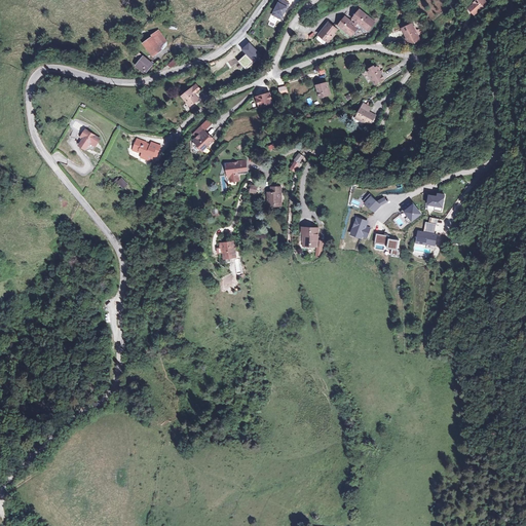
[(278,0),(272,16),(284,21),(290,2),(285,0),(278,0)]
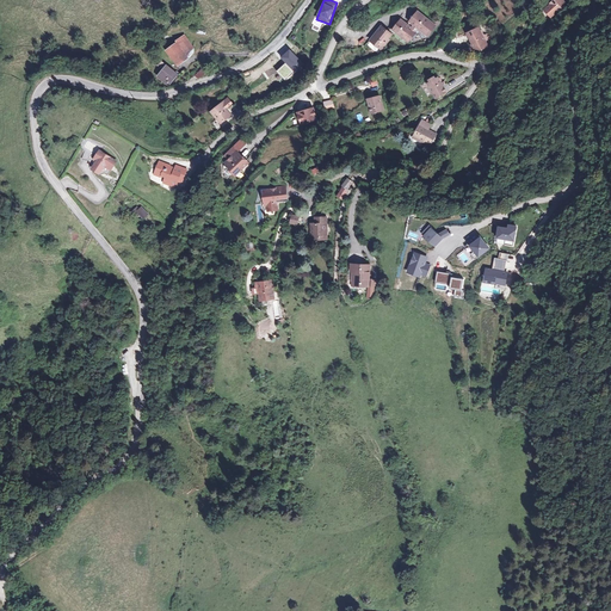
[(563,0),(555,0),(544,10),(551,19),(568,6),(563,0)]
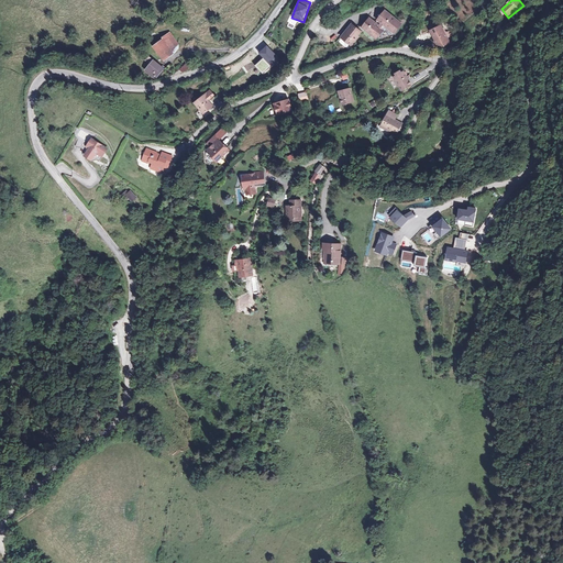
[(405,24),(386,10),(377,22),(370,15),(360,28),(352,21),(341,35),(352,43),(363,30),(376,40),(385,29),(395,36),(405,24)]
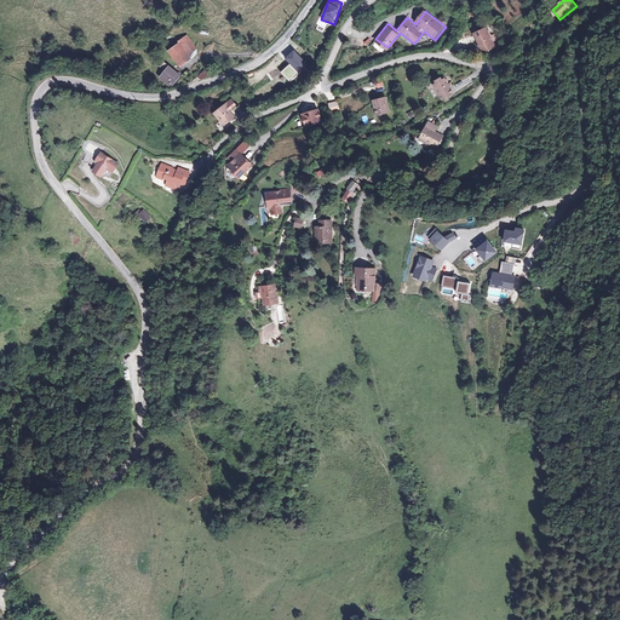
[(497,49),(488,29),(474,35),(482,55),(497,49)]
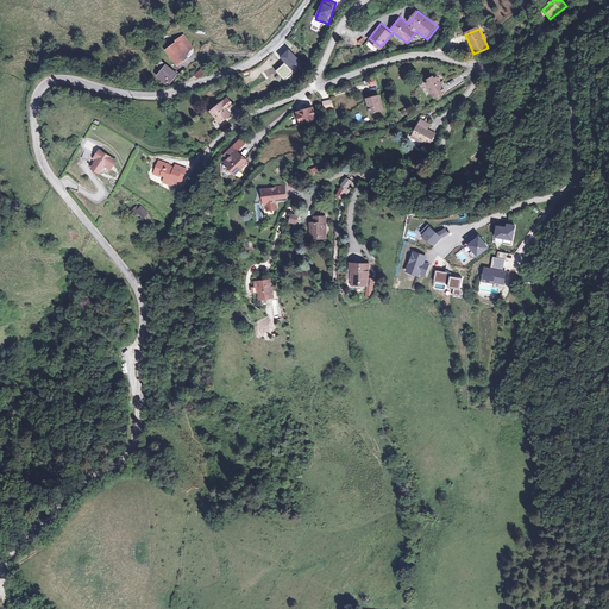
[(186,35),(165,50),(179,69),(190,61),(187,55),(195,49),(186,35)]
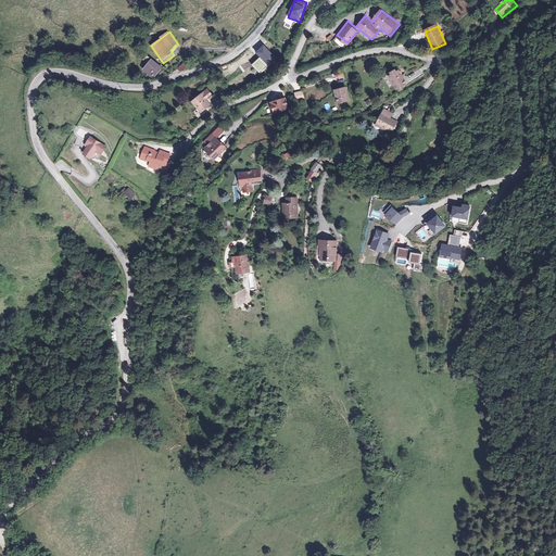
[(264,45),(255,53),(260,58),(252,65),(260,74),(277,58),(264,45)]
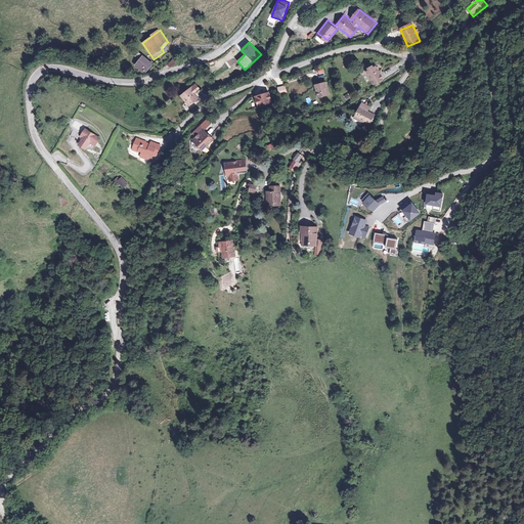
[(143,54),(134,67),(144,75),(155,63),(143,54)]
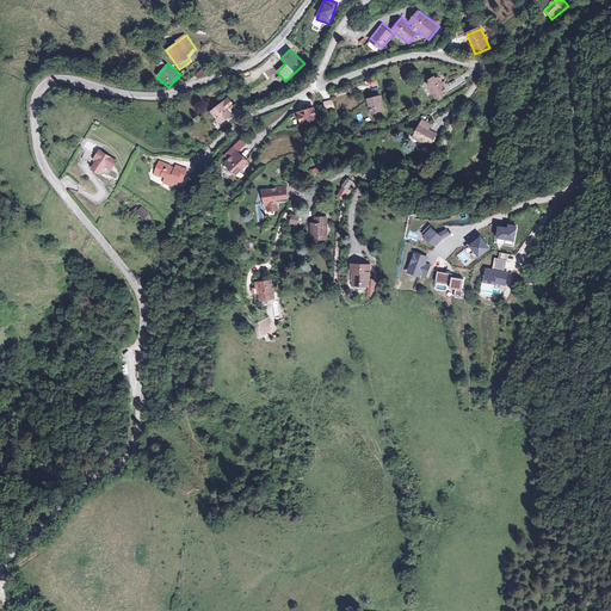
[(208,73),(203,67),(189,78),(193,82),(208,73)]
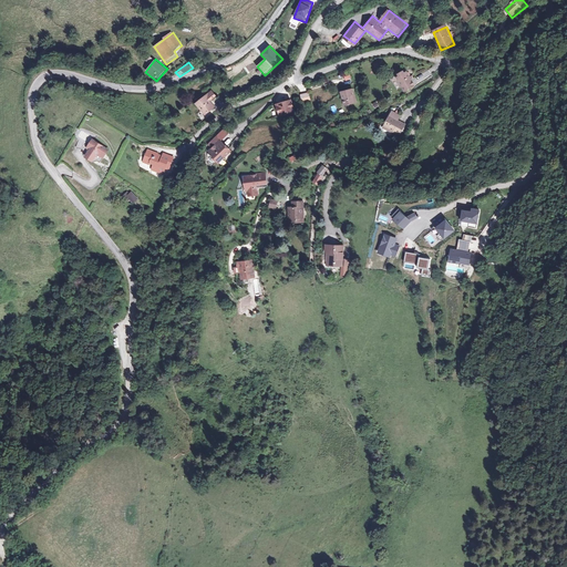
[(412,76),(408,69),(395,76),(405,91),(428,78),(422,70),(412,76)]
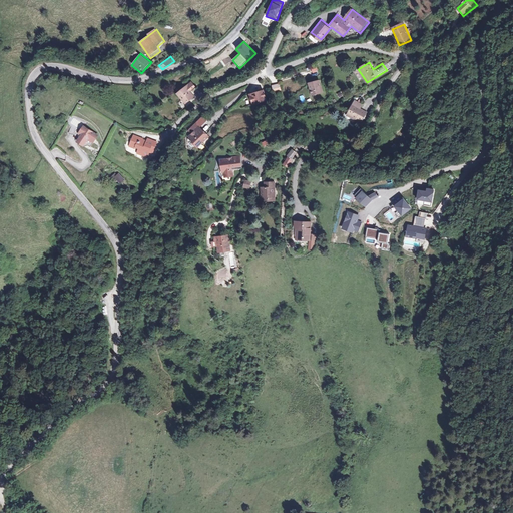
[(320,80),(308,82),(311,95),(323,93),(320,80)]
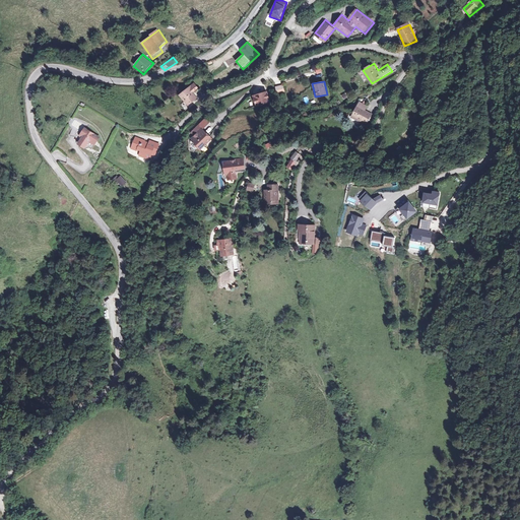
[(201,89),(195,82),(179,96),(190,110),(200,102),(194,94),(201,89)]
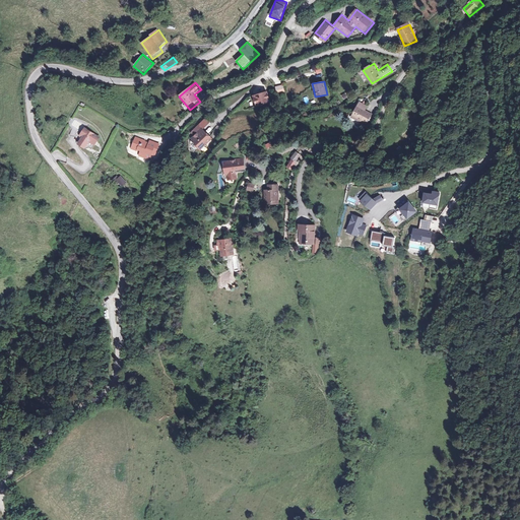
[(281,83),(273,85),(276,94),(283,92),(281,83)]
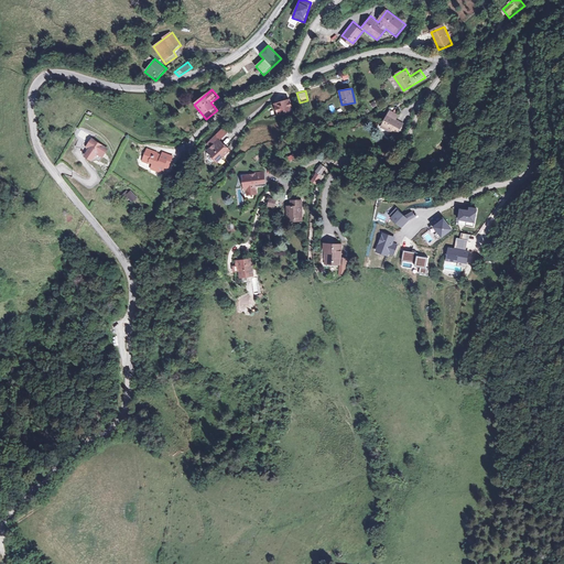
[(290,100),(274,104),(277,115),(293,111),(290,100)]
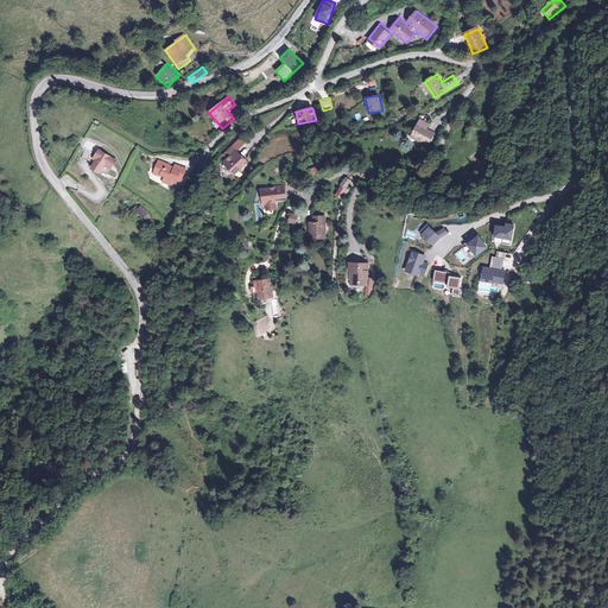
[(431,122),(420,118),(410,139),(430,150),(437,135),(428,132),(431,122)]
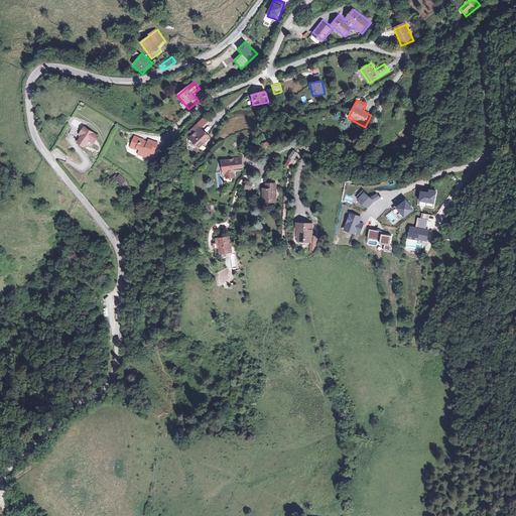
[(188,132),(192,136),(189,138),(202,149),(213,138),(198,123),(188,132)]
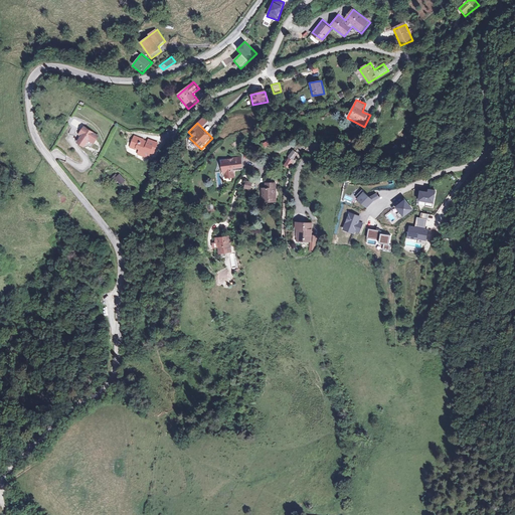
[(103,136),(86,127),(80,137),(83,139),(79,145),(87,149),(91,142),(97,146),(103,136)]
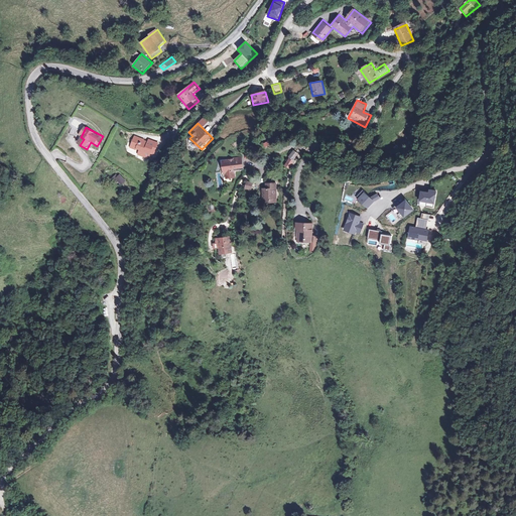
[(149,140),(137,136),(132,148),(142,151),(140,154),(155,159),(161,141),(150,138),(149,140)]
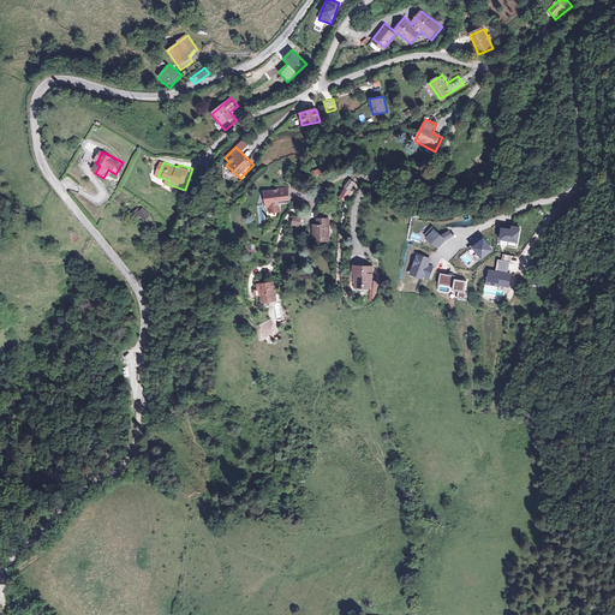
[(292,203),(290,186),(264,190),(267,209),(269,209),(269,214),(279,213),(278,204),(292,203)]
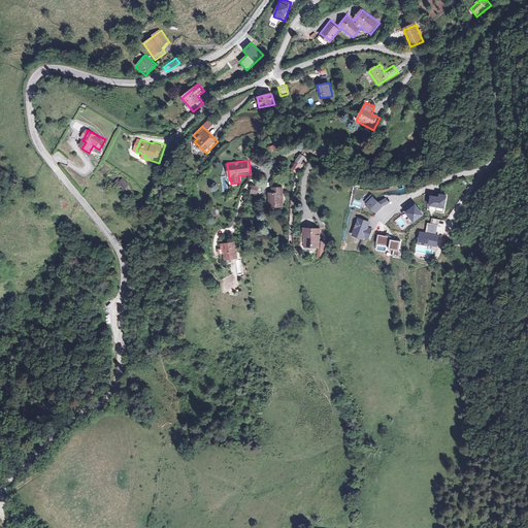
[(295,161),(291,168),(298,172),(302,165),(295,161)]
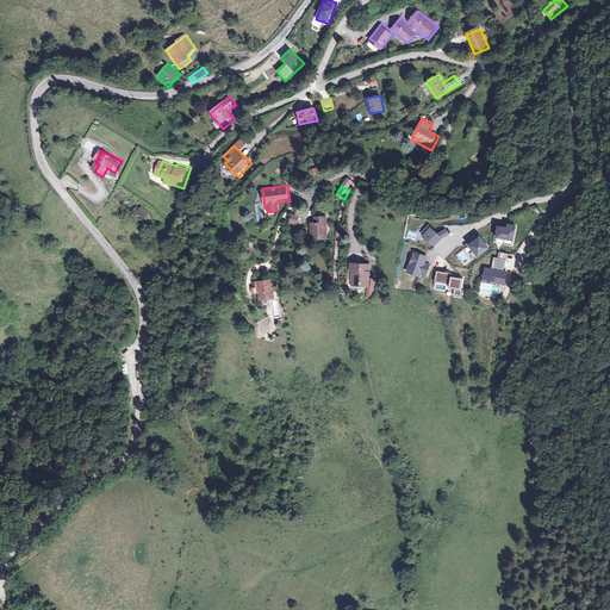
[(139,205),(134,211),(143,219),(149,213),(139,205)]
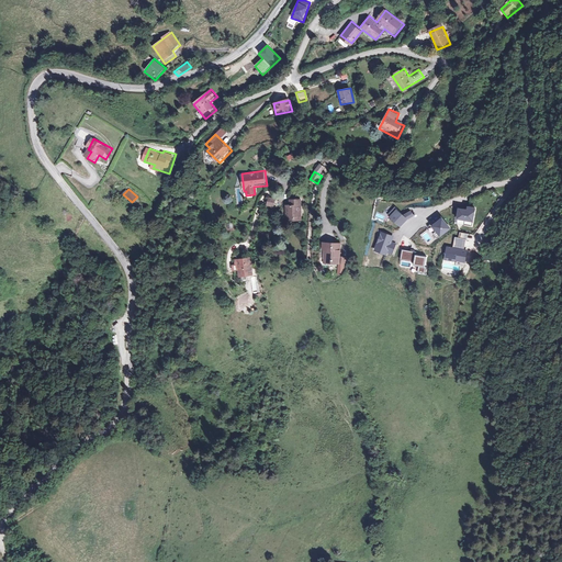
[(277,198),(269,197),(267,204),(274,206),(277,198)]
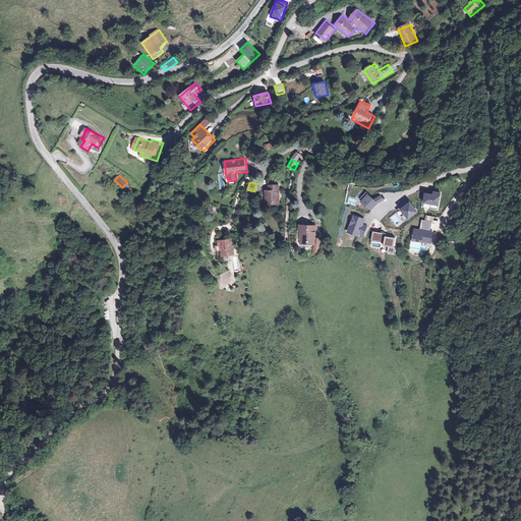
[(279,206),(278,185),(269,186),(269,188),(264,189),(265,207),(279,206)]
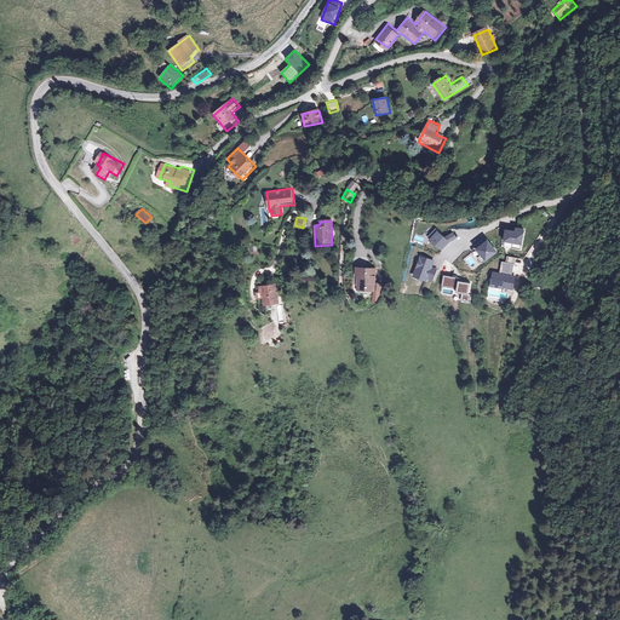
[(526,230),(517,229),(517,234),(507,233),(506,242),(523,246),(526,230)]
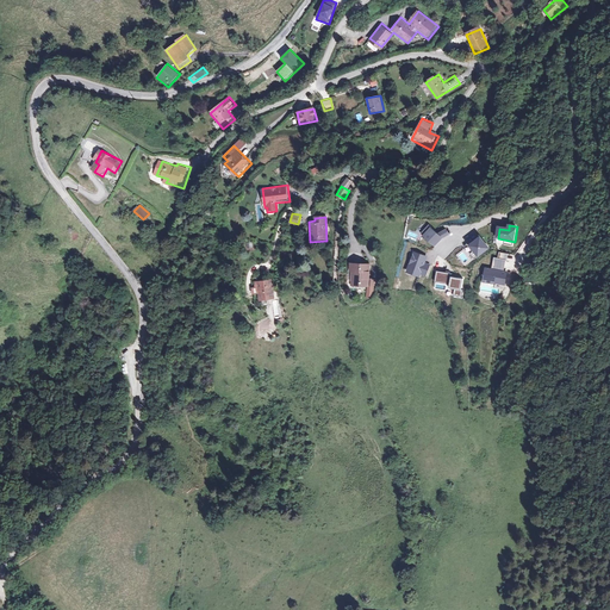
[(437,235),(431,229),(424,236),(435,247),(443,237),(449,235),(446,230),(437,235)]
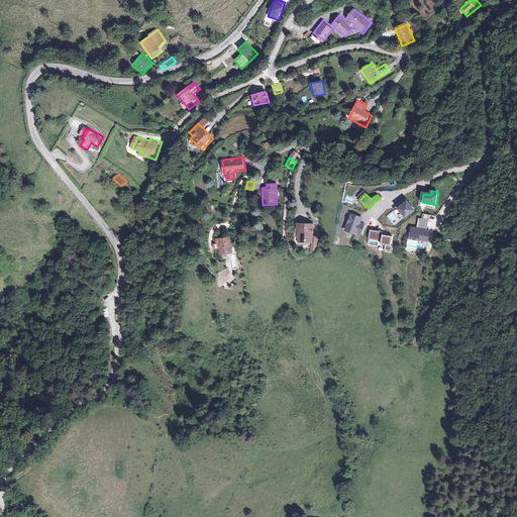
[(415,211),(408,202),(400,209),(406,217),(415,211)]
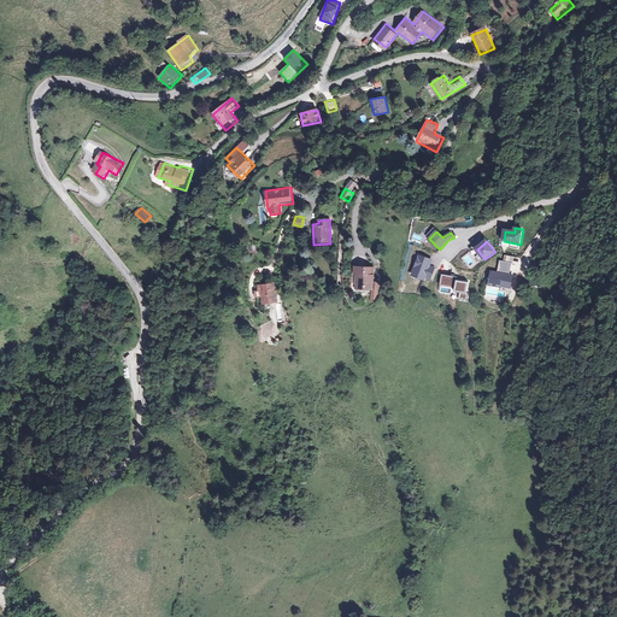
[(433,260),(419,257),(412,276),(425,281),(427,277),(432,280),(435,269),(430,266),(433,260)]
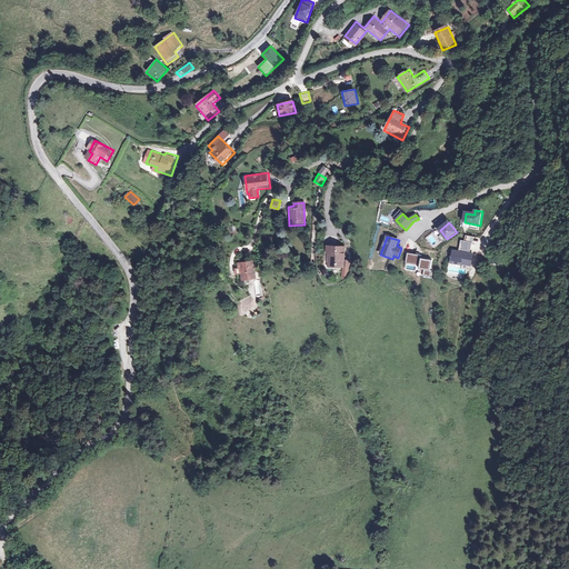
[(469,242),(461,241),(460,252),(453,251),(452,263),(471,266),(473,253),(468,252),(469,242)]
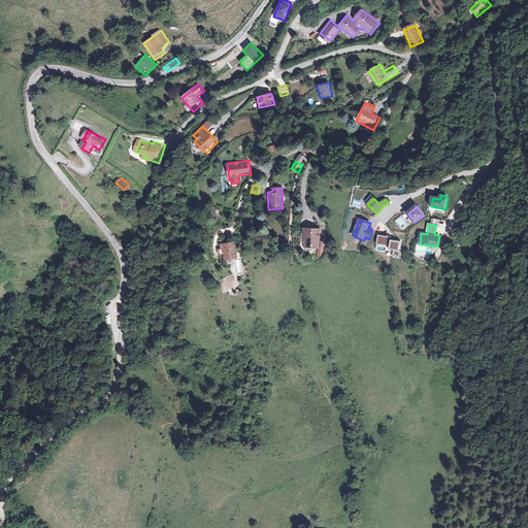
[(318,249),(318,259),(323,259),(324,241),(320,241),(321,230),(304,229),(303,248),(318,249)]
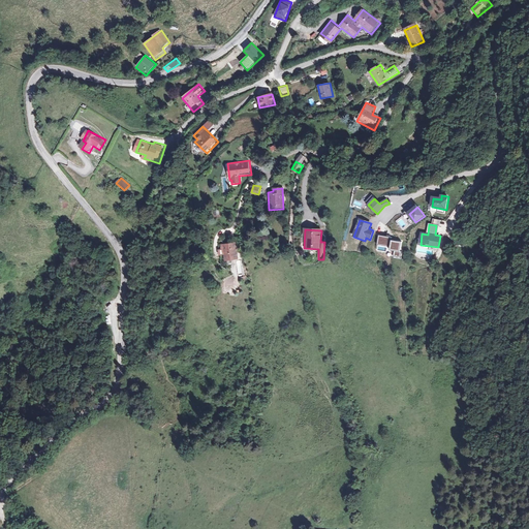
[(392,239),(380,237),(379,245),(391,246),(391,251),(395,251),(394,257),(401,258),(402,251),(400,251),(401,244),(391,242),(392,239)]
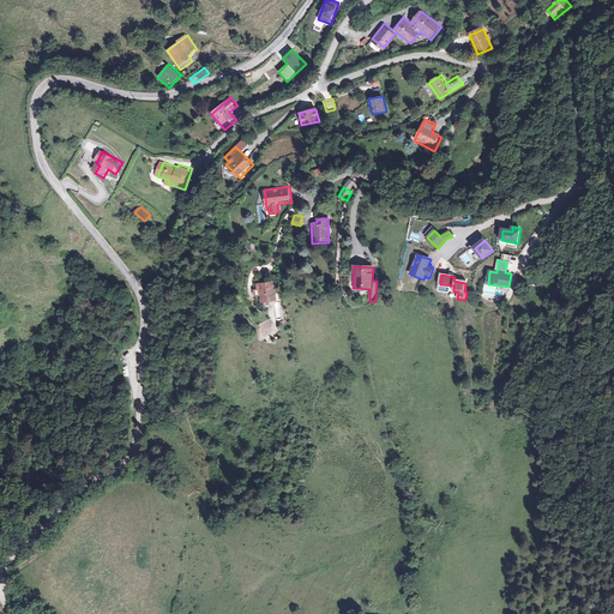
[(274,281),(256,284),(256,289),(253,289),(254,298),(260,296),(262,305),(277,302),(274,281)]
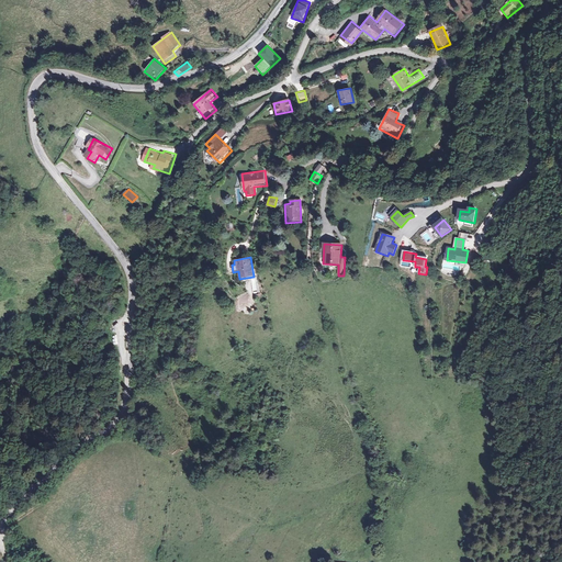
All buildings are outlined.
